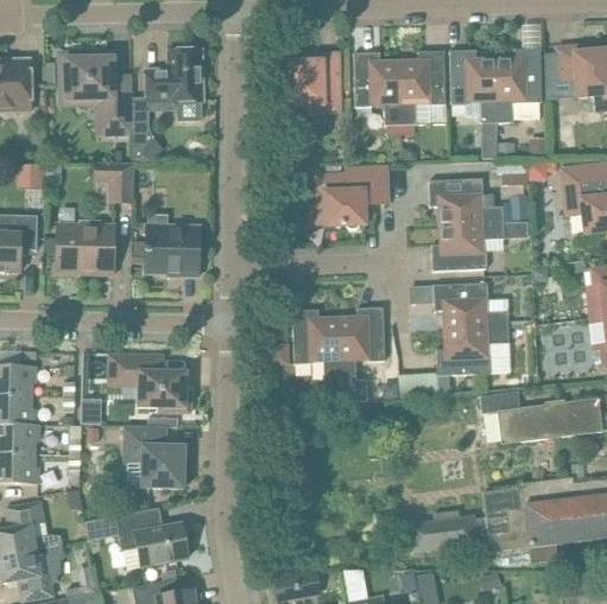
[(590,44),(558,48),(561,71),(561,78),(576,77),(579,96),(594,95),(595,110),(606,109),(606,49),(592,51),(590,44)]
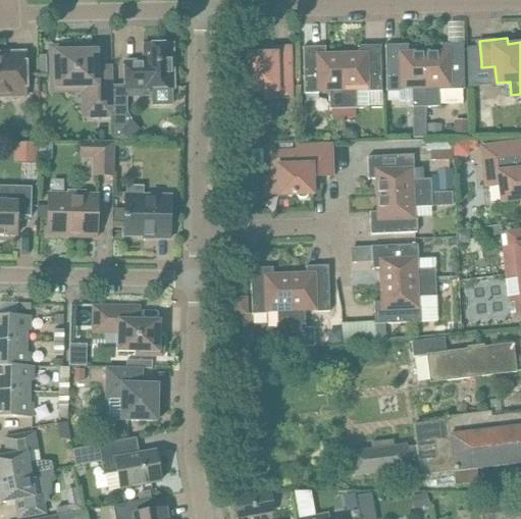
[(441,50),(425,50),(426,105),(440,104),(440,85),(450,85),(450,88),(465,88),(465,61),(465,41),(449,42),(449,45),(441,45),(441,50)]
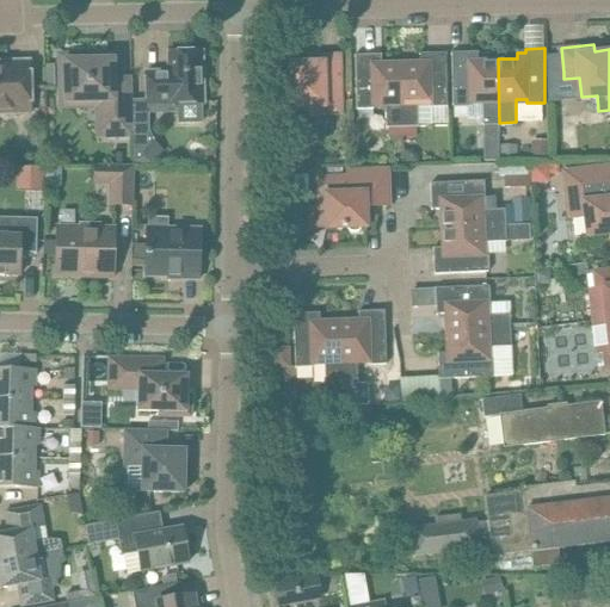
[(165,69),(147,69),(147,93),(147,98),(147,103),(177,101),(178,111),(178,122),(203,121),(202,100),(204,100),(203,49),(168,50),(170,69),(165,69)]
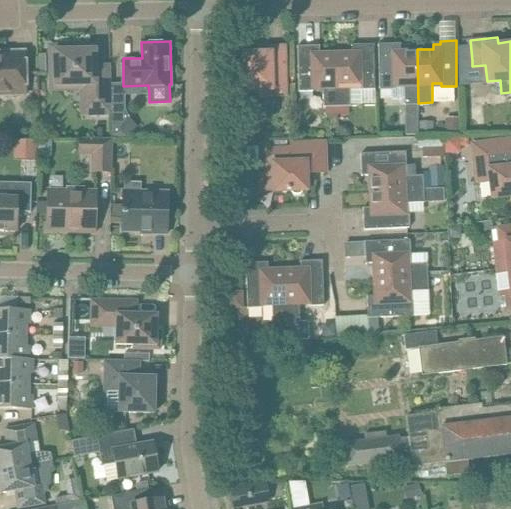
[(352,51),(336,51),(338,112),(349,112),(349,105),(351,105),(350,86),(360,85),(360,88),(375,88),(375,62),(374,42),(359,43),(359,46),(352,46),(352,51)]
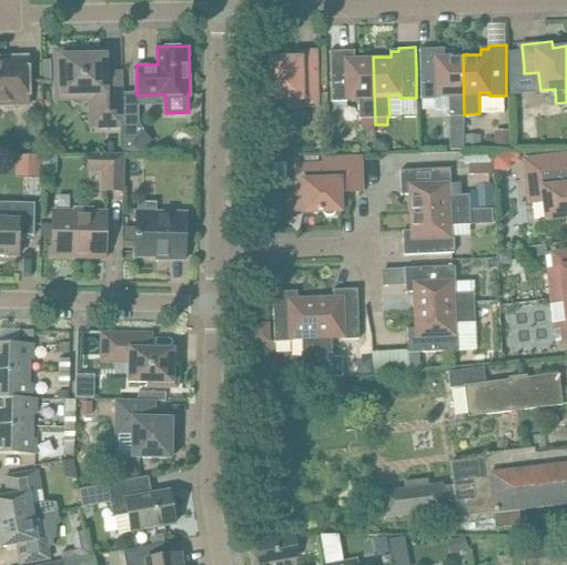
[(437,47),(419,47),(421,69),(422,98),(435,97),(436,108),(449,108),(449,114),(451,114),(464,114),(463,54),(445,54),(445,50),(437,50),(437,47)]
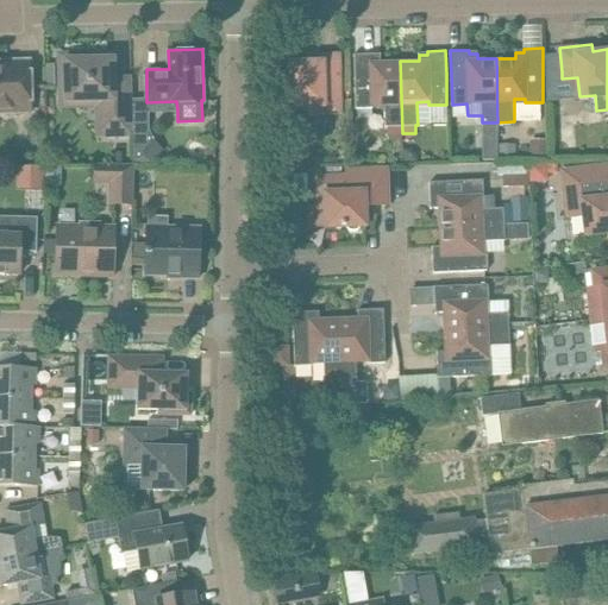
[(85,52),(60,52),(60,76),(61,99),(102,98),(104,133),(132,133),(131,102),(114,102),(114,81),(113,57),(85,58),(85,52)]
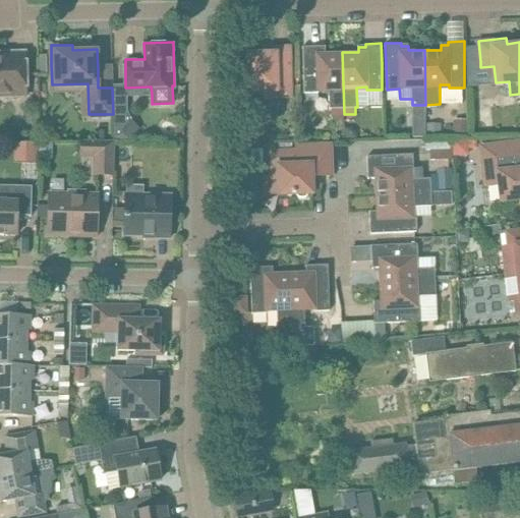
[(319,45),(302,45),(303,65),(304,92),(320,91),(320,89),(329,88),(330,107),(332,107),(332,115),(344,114),(342,52),(326,53),(326,48),(319,48),(319,45)]
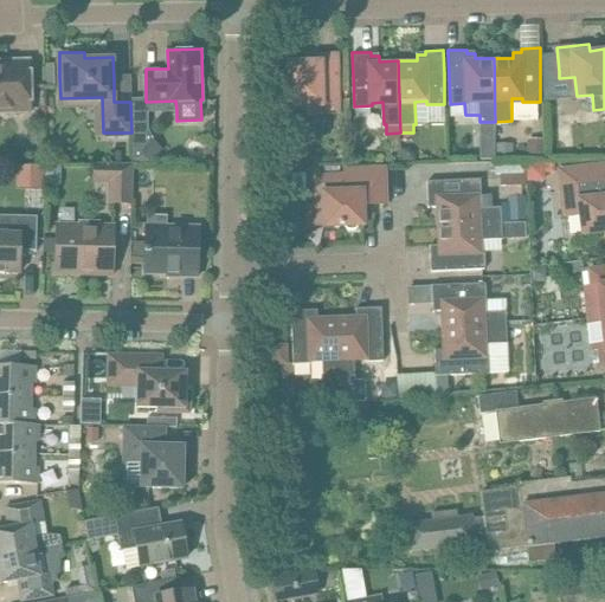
[(320,60),(288,60),(289,105),(313,104),(321,104),(321,111),(339,111),(338,77),(338,53),(320,53),(320,60)]
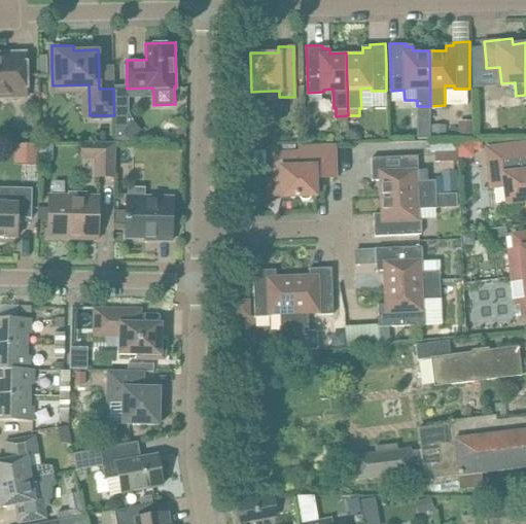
[(0,96),(27,96),(26,76),(26,51),(4,53),(4,57),(0,56),(0,96)]
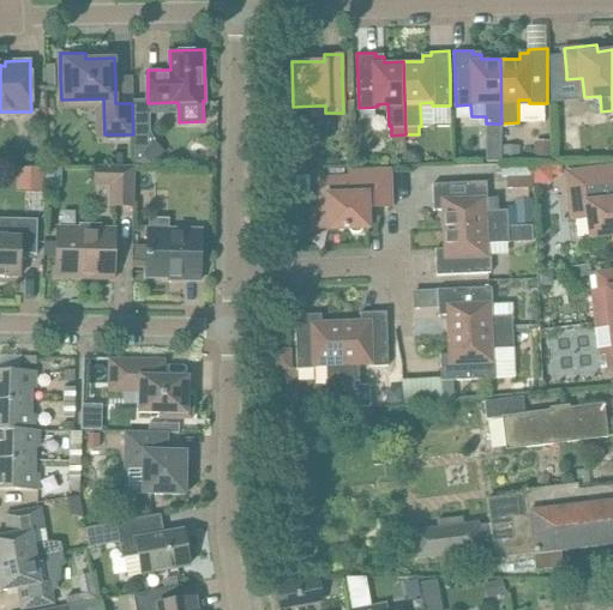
[(502,124),(487,124),(487,142),(503,142),(502,124)]
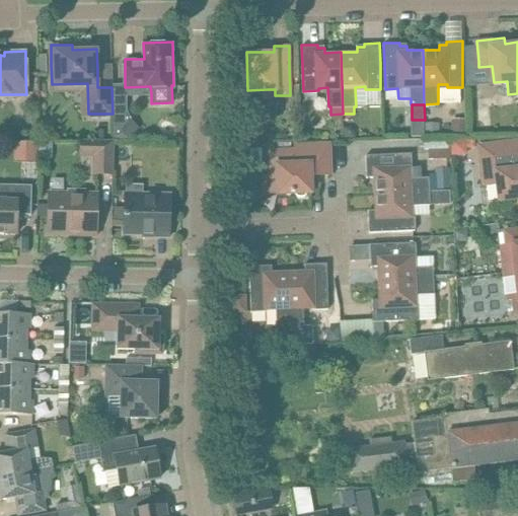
[(116,124),(116,139),(131,138),(141,127),(127,114),(116,124)]
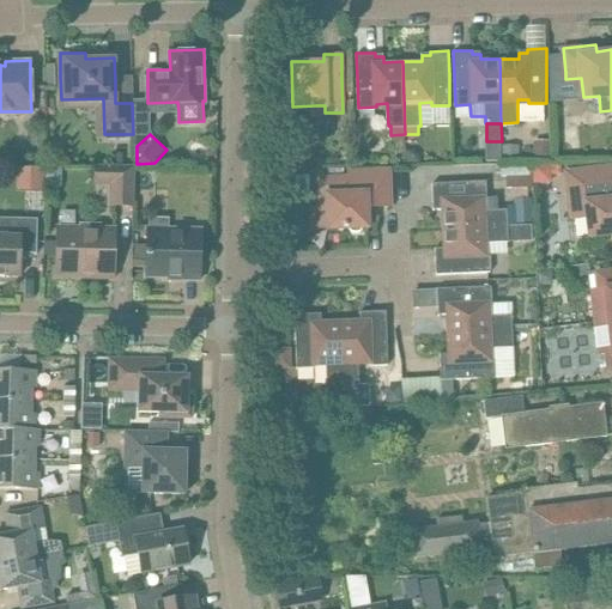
[(534,139),(534,159),(551,159),(551,138),(534,139)]
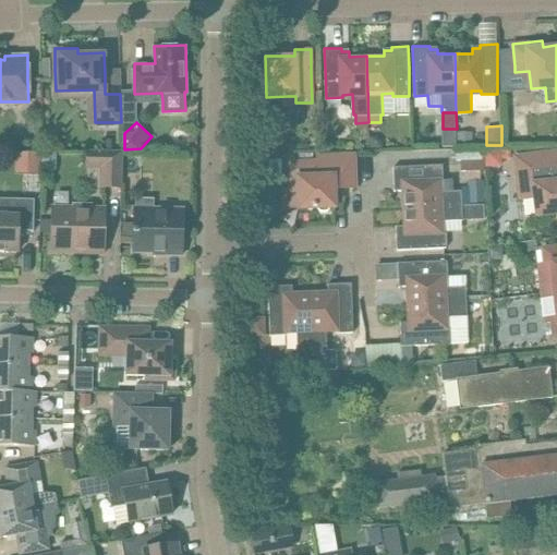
[(472,132),(457,132),(457,147),(472,147),(472,132)]
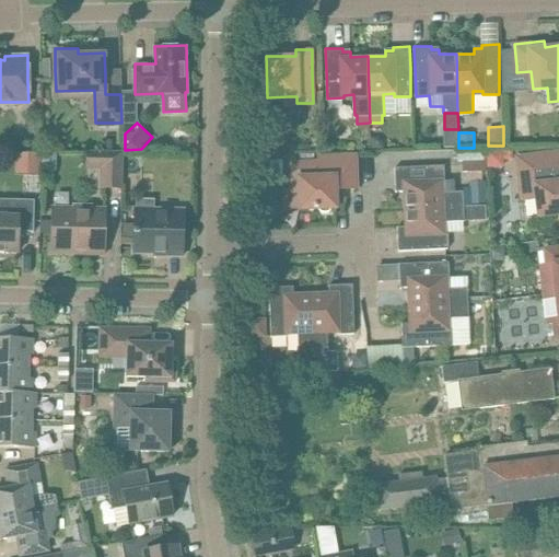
[(379,135),(371,136),(372,148),(384,148),(384,139),(379,135)]
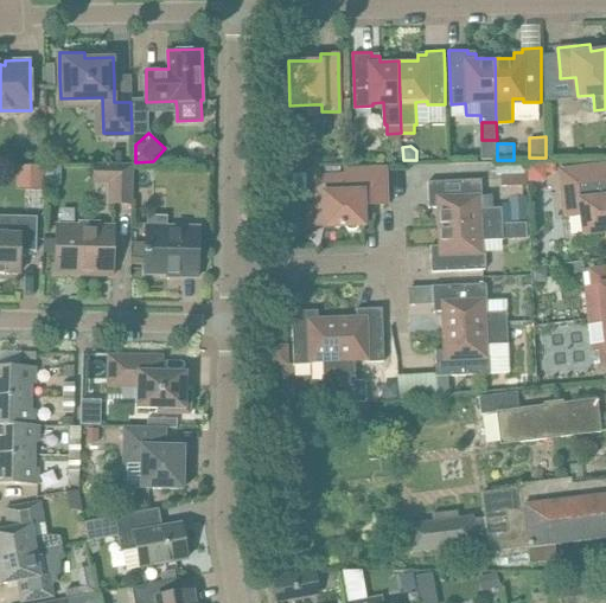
[(556,160),(528,161),(529,179),(547,179),(546,172),(556,171),(556,160)]
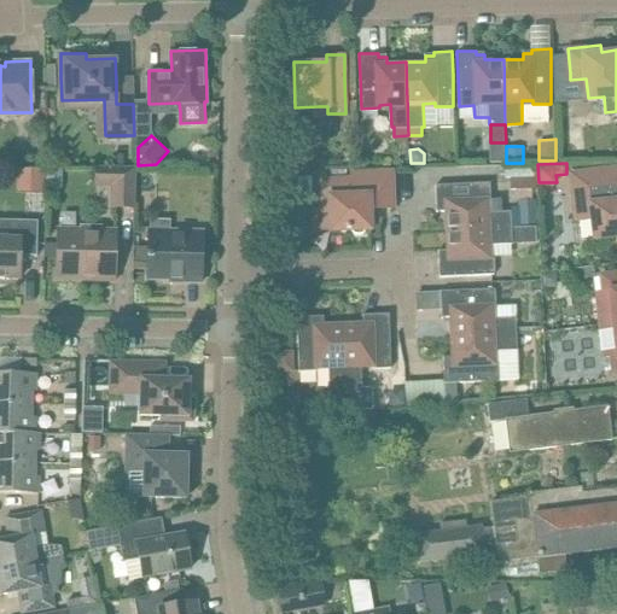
[(98,165),(97,182),(112,183),(112,205),(134,205),(135,167),(98,165)]
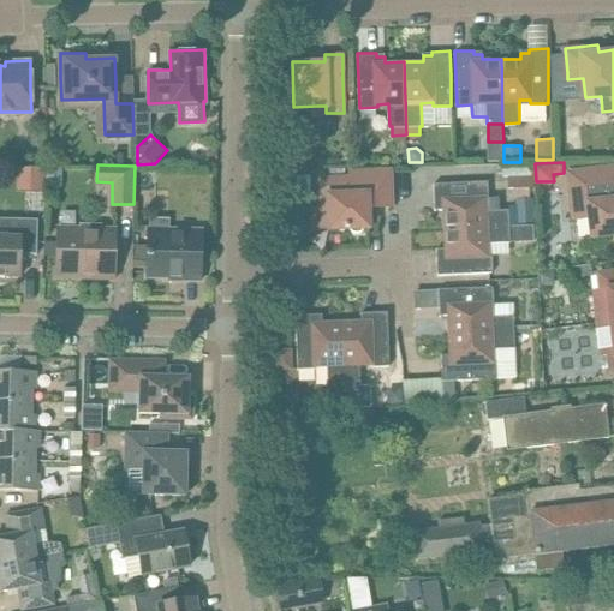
[(613,165),(568,171),(570,187),(572,205),(573,219),(590,217),(592,235),(613,232),(613,165)]
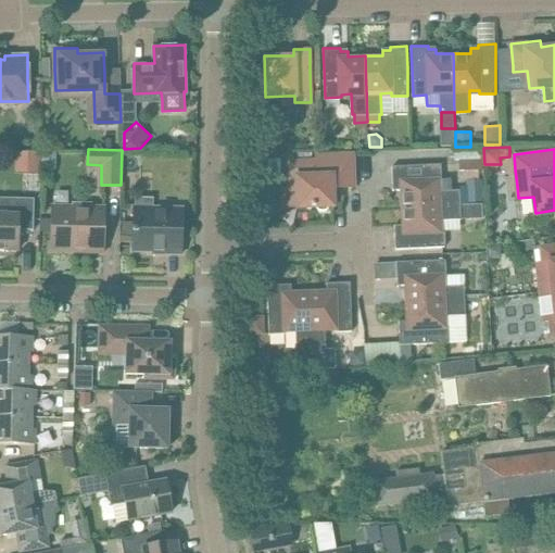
[(16,150),(15,172),(40,173),(40,167),(41,151),(16,150)]
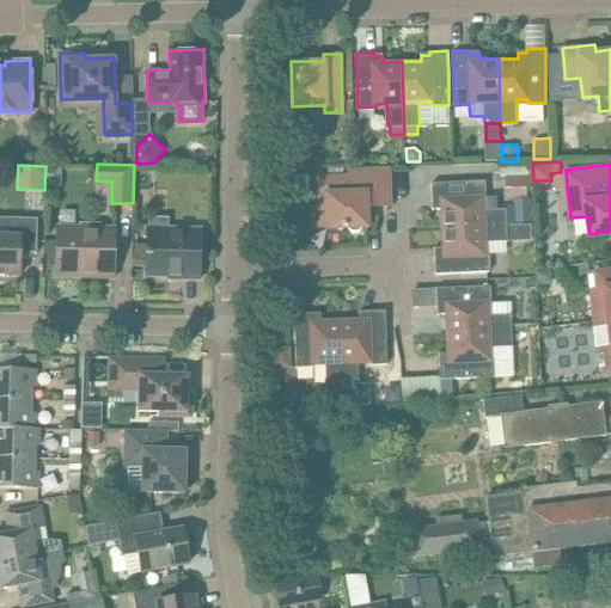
[(349,176),(319,176),(319,194),(327,194),(328,227),(348,226),(349,226),(349,227),(350,229),(355,231),(360,229),(362,227),(362,226),(364,226),(367,225),(367,204),(390,204),(390,182),(389,165),(348,166),(349,176)]
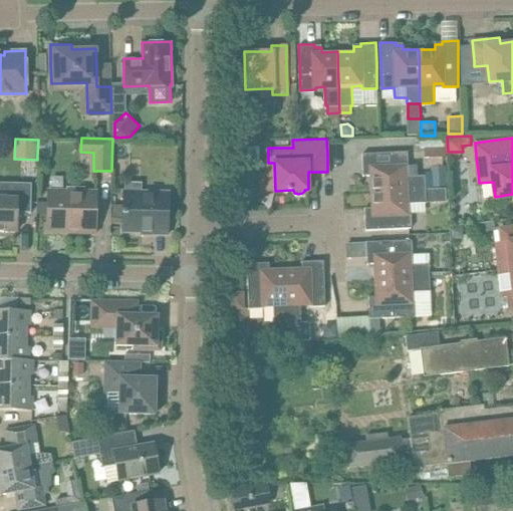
[(245,144),(229,144),(230,156),(245,155),(245,144)]
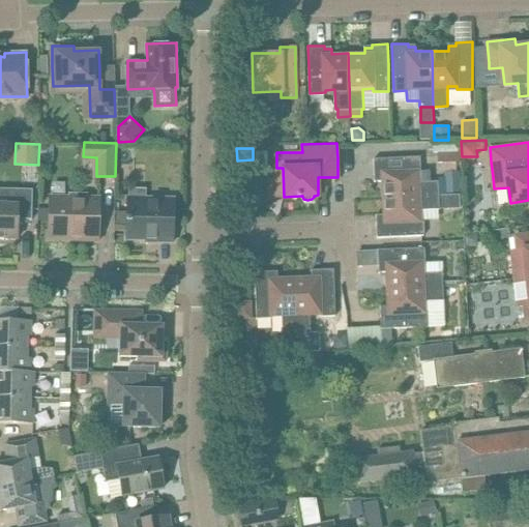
[(394,156),(374,157),(375,180),(383,179),(384,196),(439,194),(438,179),(419,180),(418,171),(421,170),(420,155),(394,156)]
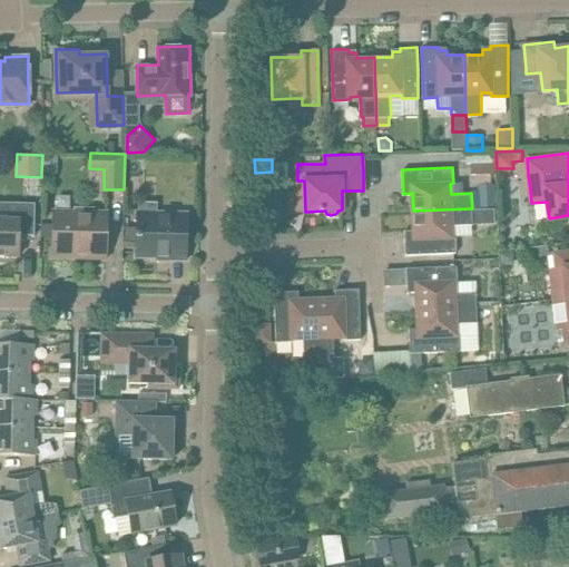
[(494,182),(479,183),(480,206),(496,205),(494,182)]
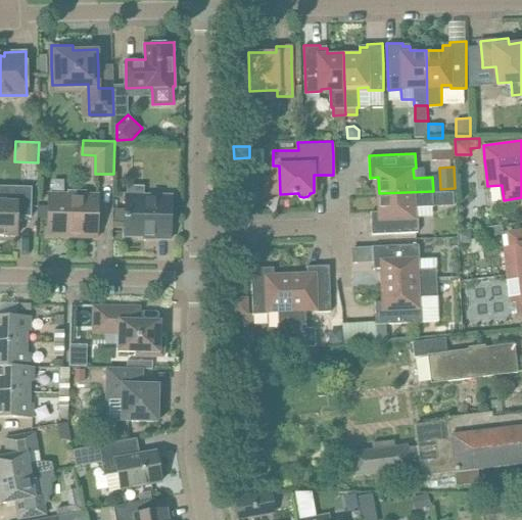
[(0,233),(17,234),(17,215),(32,216),(33,186),(8,186),(0,185),(0,233)]
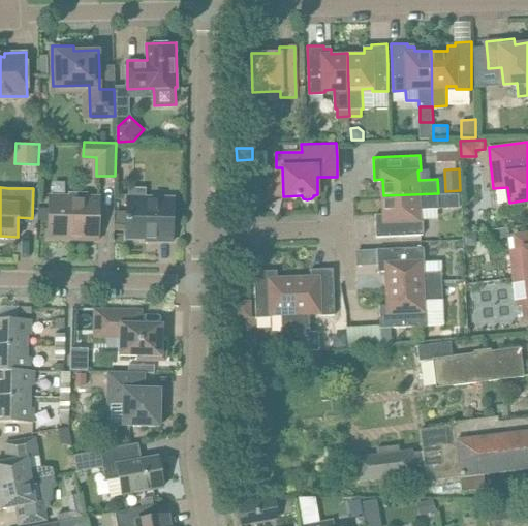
[(383,213),(375,213),(377,236),(397,235),(424,234),(423,218),(420,218),(420,208),(439,208),(460,207),(459,192),(446,193),(438,193),(383,195),(383,213)]
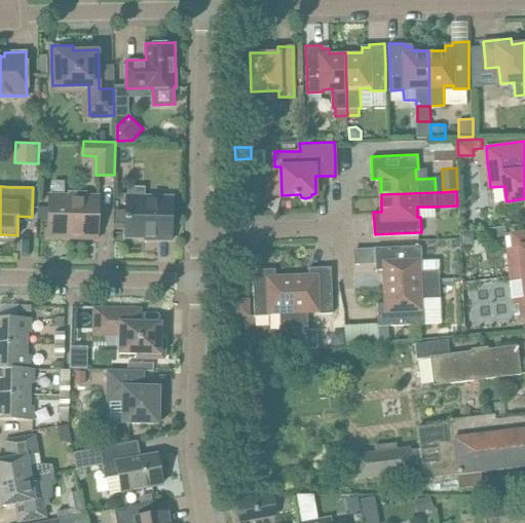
[(49,193),(49,234),(81,235),(81,237),(99,237),(100,194),(49,193)]
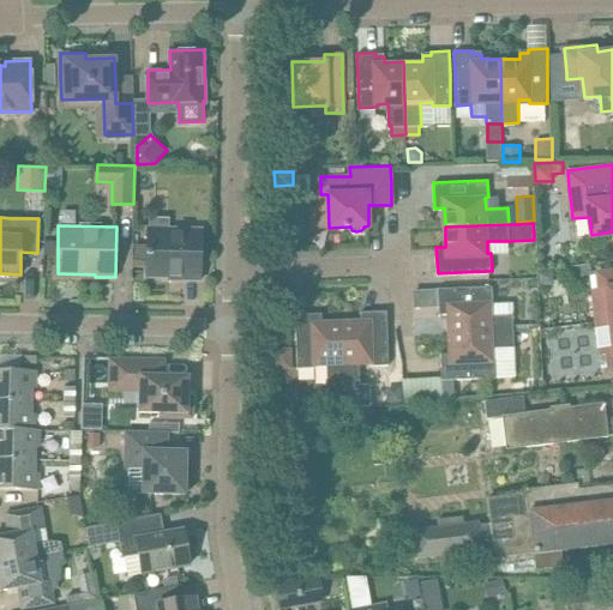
[(136,243),(136,259),(148,259),(148,276),(172,276),(172,273),(180,273),(180,278),(200,279),(202,234),(169,233),(149,233),(148,243),(136,243)]
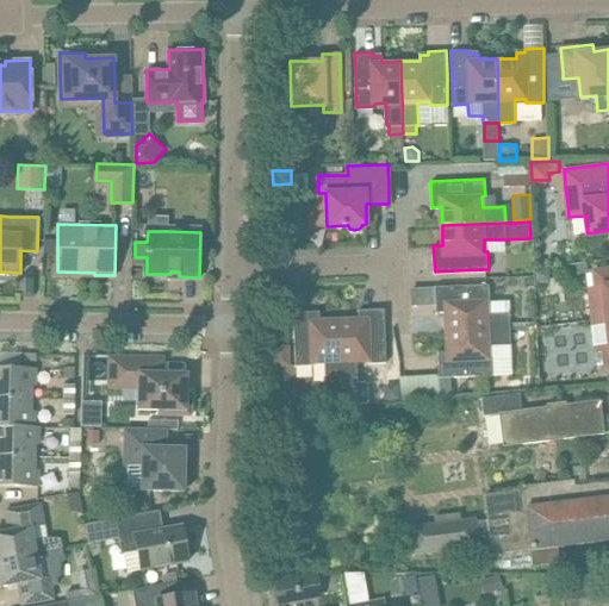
[(550,267),(535,268),(536,282),(551,281),(550,267)]
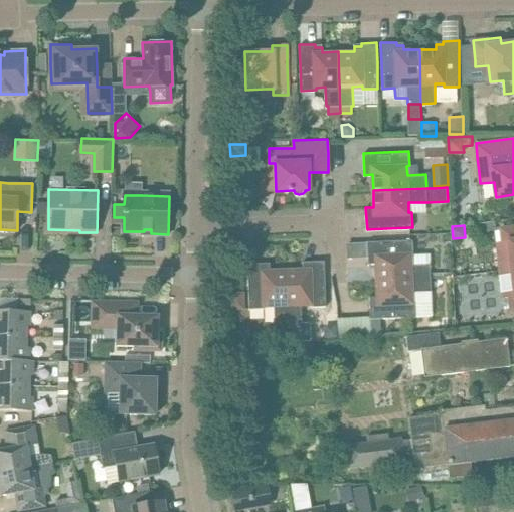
[(503,242),(496,243),(499,270),(513,267),(513,225),(501,228),(503,242)]
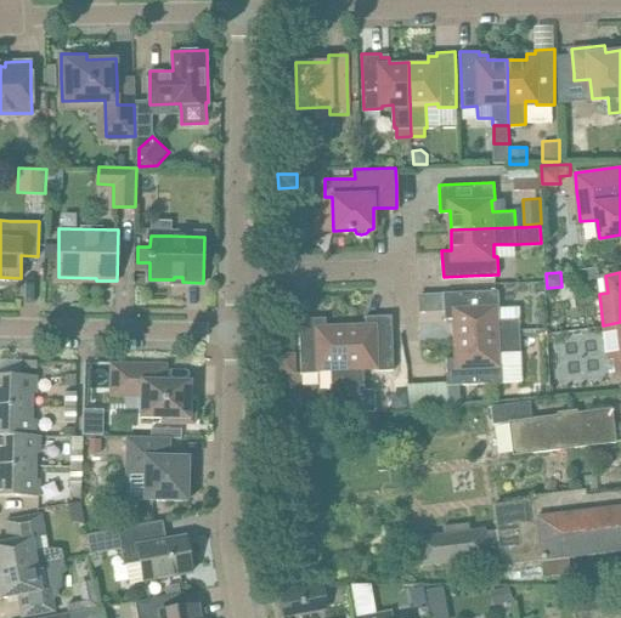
[(468,290),(444,292),(445,318),(455,318),(456,338),(521,334),(520,317),(506,318),(500,318),(498,289),(468,290)]
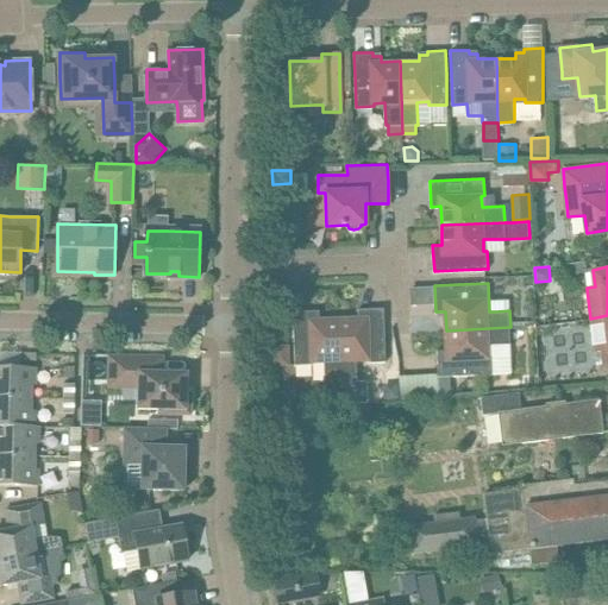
[(358,317),(339,319),(342,382),(344,382),(357,380),(357,359),(368,358),(368,361),(386,360),(386,340),(384,307),(357,308),(358,317)]
